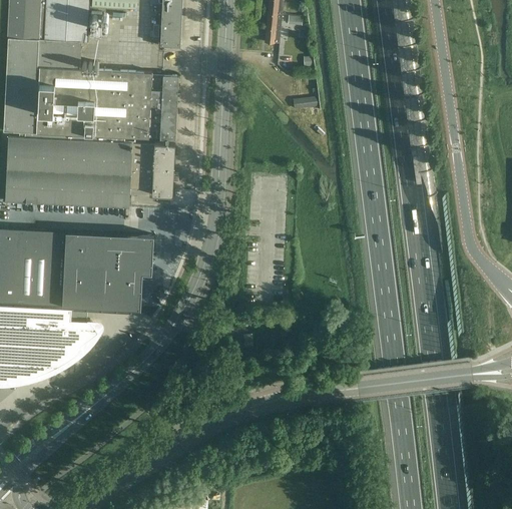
[(8,0),(7,41),(38,43),(38,41),(39,0),(8,0)]
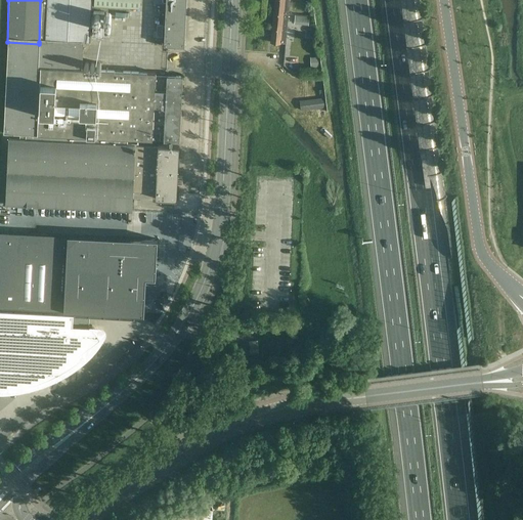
[(45,44),(83,46),(89,46),(91,0),(40,0),(39,42),(45,42),(45,44)]
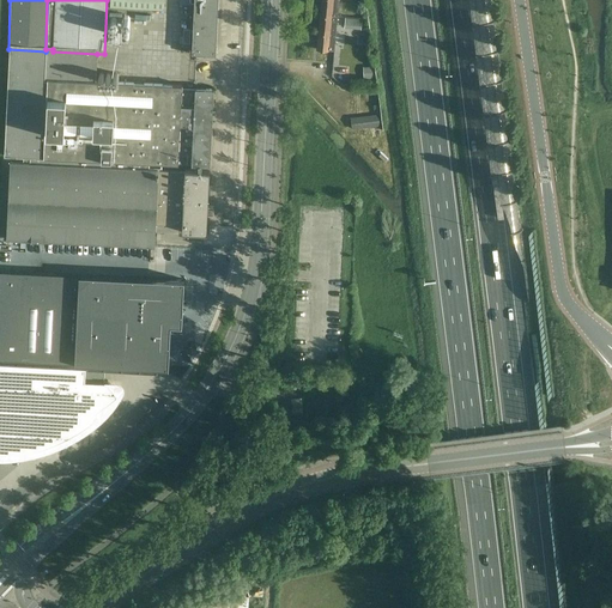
[(163,0),(109,0),(109,14),(163,17),(163,0)]
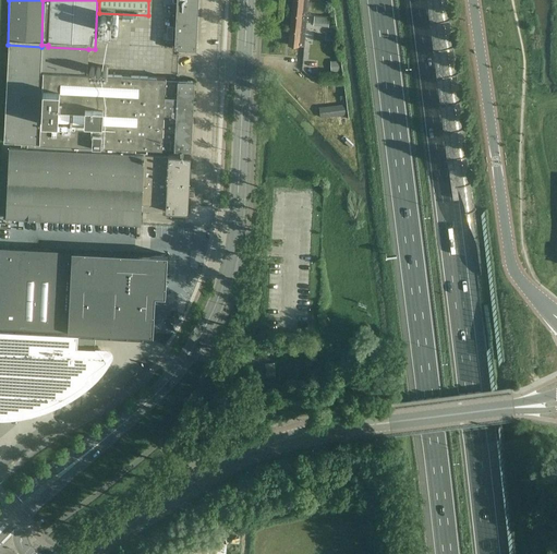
[(173,51),(195,52),(197,0),(176,0),(174,17),(169,17),(168,31),(174,32),(173,51)]
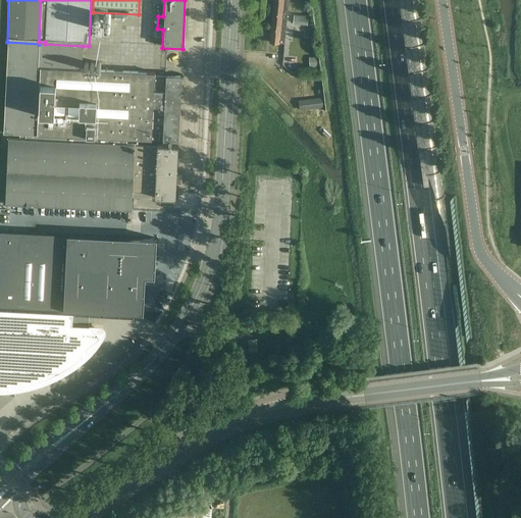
[(272,0),(271,18),(287,19),(288,0),(272,0)]
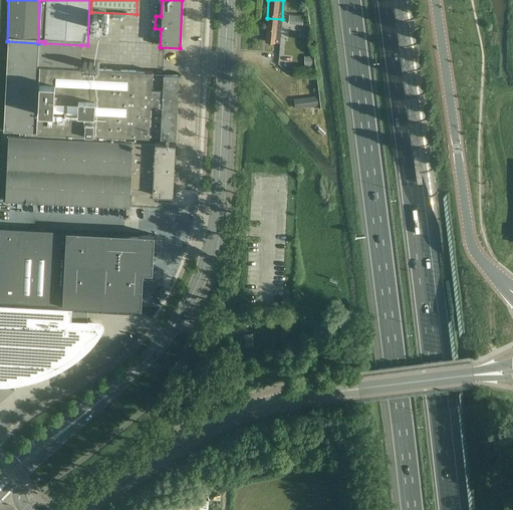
[(102,16),(91,16),(90,40),(100,40),(102,16)]
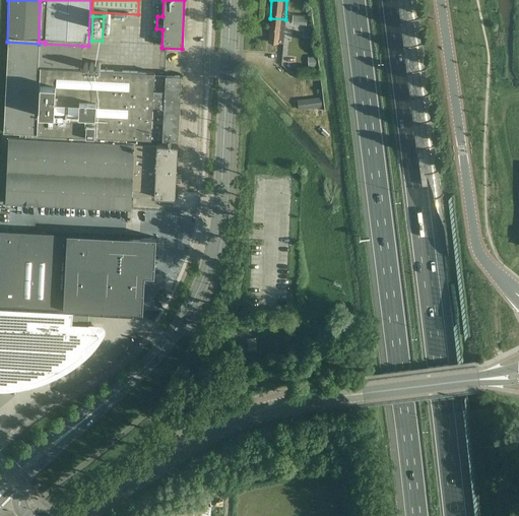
[(270,18),(269,30),(284,33),(285,19),(270,18)]
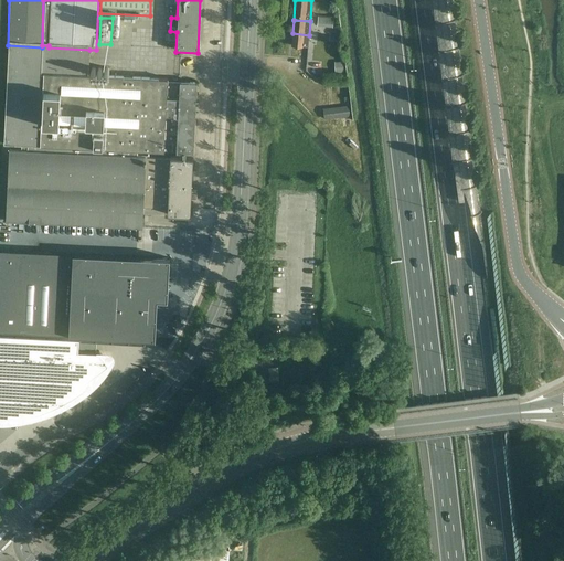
[(309,35),(293,33),(290,50),(307,51),(309,35)]
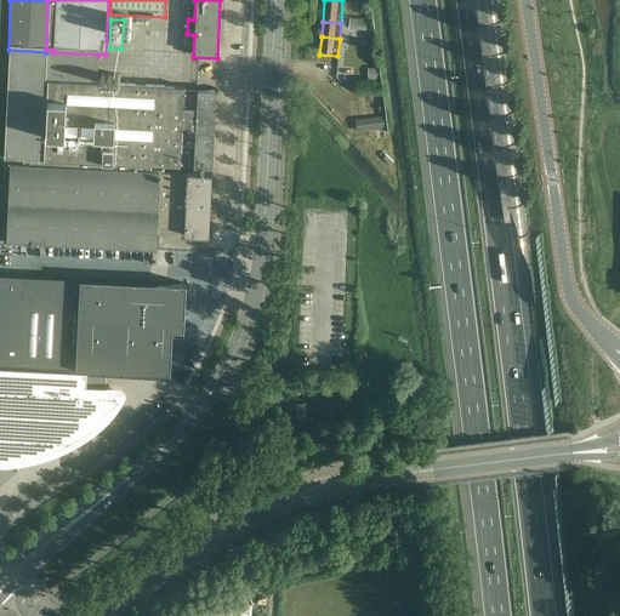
[(7,84),(3,161),(20,163),(22,163),(22,164),(149,170),(149,169),(211,172),(211,171),(210,171),(211,133),(214,133),(214,132),(211,132),(212,119),(215,119),(215,108),(212,108),(214,98),(197,97),(197,93),(183,93),(183,91),(174,90),(154,90),(97,86),(97,78),(98,55),(53,52),(53,50),(46,50),(46,52),(9,50),(7,84)]
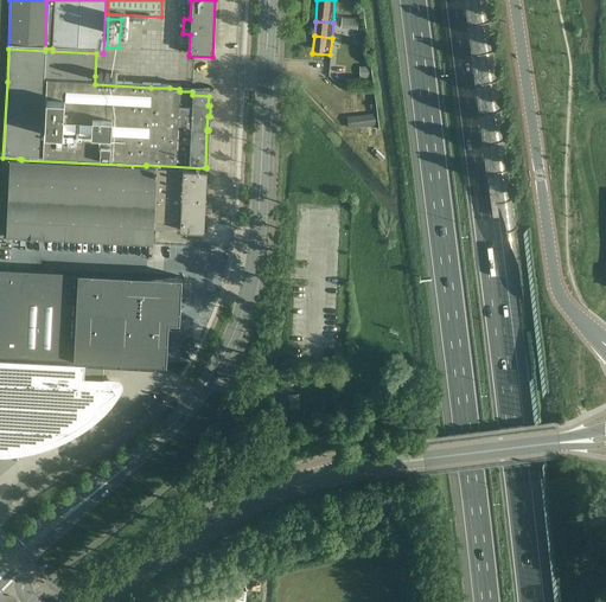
[(346,133),(375,129),(374,117),(345,121),(346,133)]
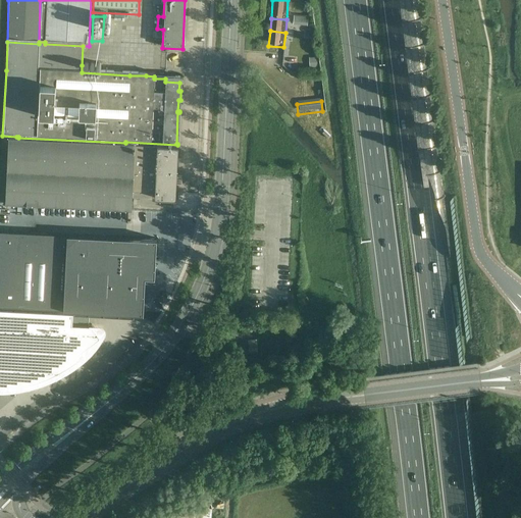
[(7,142),(4,208),(131,214),(132,195),(154,196),(154,202),(175,203),(177,150),(156,149),(156,150),(134,149),(134,148),(125,147),(125,143),(18,138),(18,142),(7,142)]
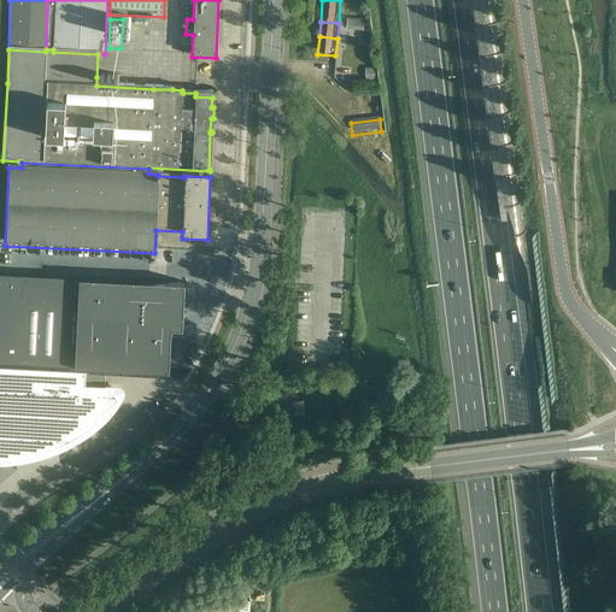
[(0,365),(153,372),(168,374),(170,374),(171,354),(181,354),(188,348),(189,335),(185,330),(187,284),(125,282),(125,283),(89,282),(78,292),(69,282),(0,276),(0,365)]
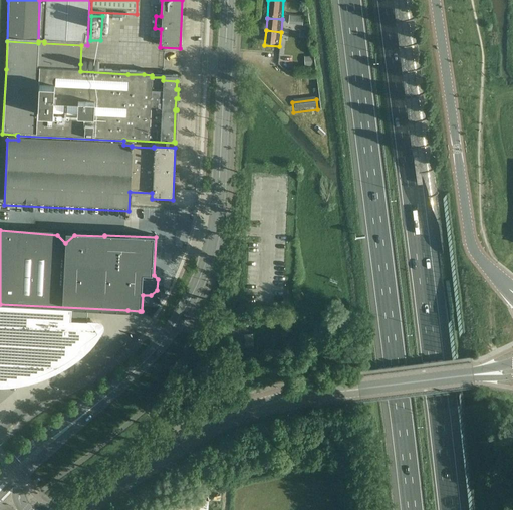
[(76,351),(97,334),(89,323),(70,322),(71,311),(0,306),(0,385),(13,384),(37,378),(59,368),(79,355),(76,351)]
